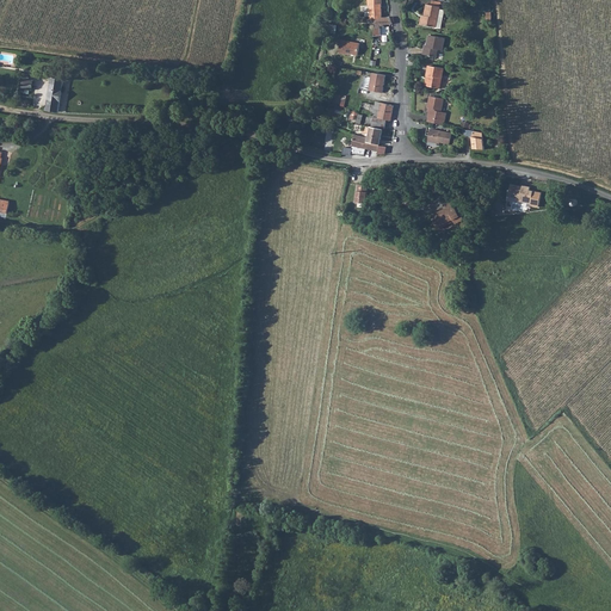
[(369,16),(366,16),(366,19),(375,19),(375,17),(382,17),(382,8),(381,0),(369,0),(370,5),(369,5),(369,16)]
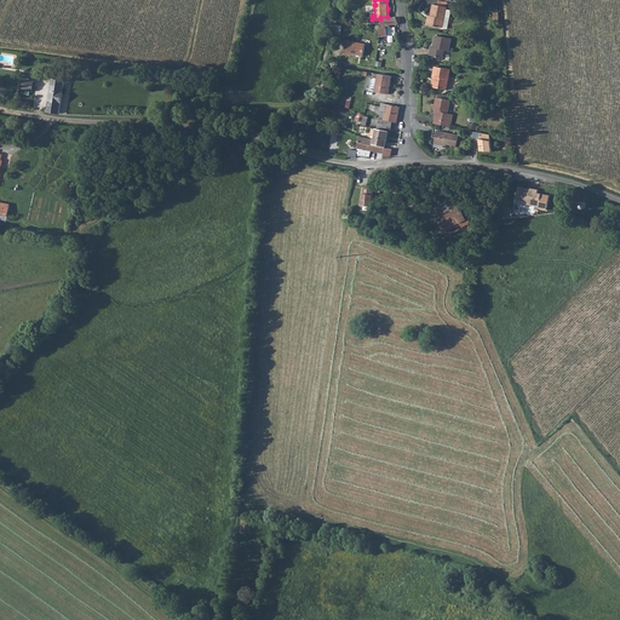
[(429,19),(428,24),(442,28),(445,17),(447,9),(446,9),(437,6),(434,6),(431,21),(429,19)]
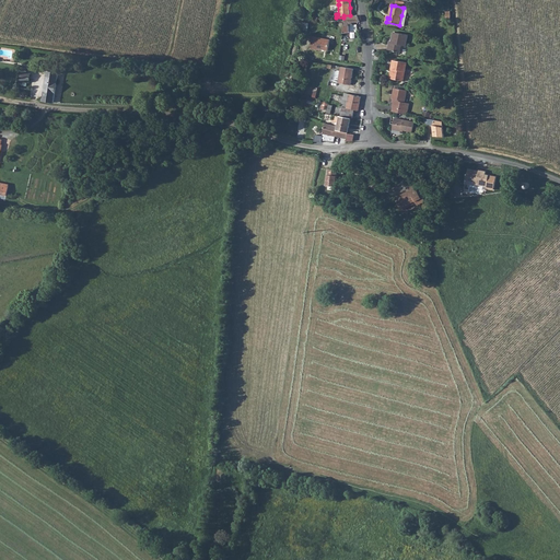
[(343,15),(343,18),(345,30),(345,33),(350,33),(350,22),(361,22),(358,15),(352,15),(350,15),(343,15)]
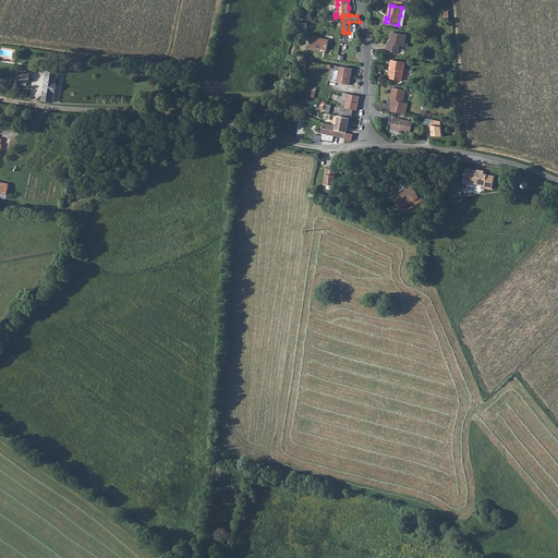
[(389,39),(388,48),(400,52),(401,46),(405,47),(409,35),(392,32),(391,39),(389,39)]
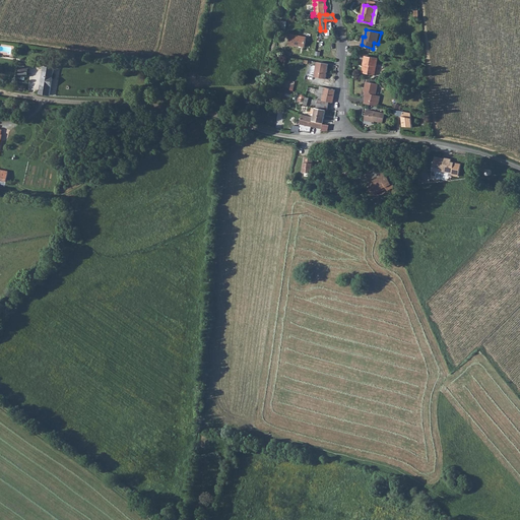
[(307,37),(293,34),(290,46),(298,47),(298,46),(305,47),(307,37)]
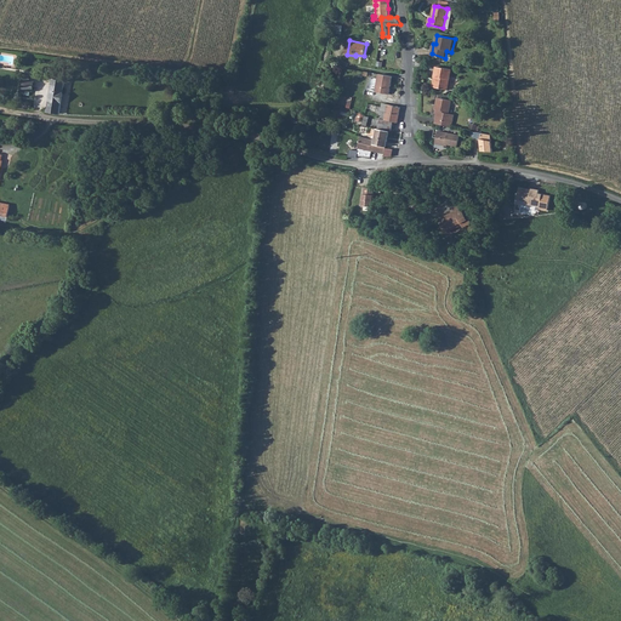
[(437,66),(432,86),(446,90),(451,69),(437,66)]
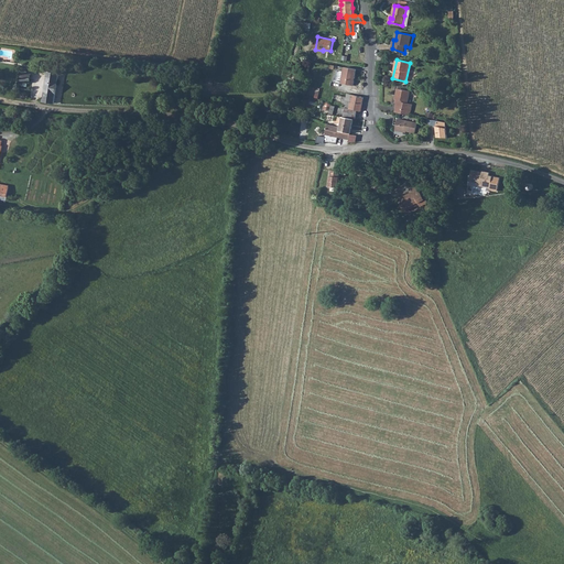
[(23,67),(20,85),(24,86),(24,83),(30,83),(31,77),(31,74),(26,73),(28,68),(23,67)]
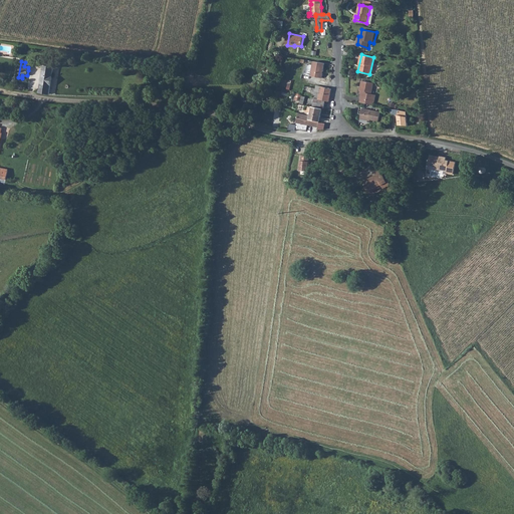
[(326,62),(315,61),(314,64),(311,64),(311,65),(308,65),(307,74),(323,77),(326,62)]
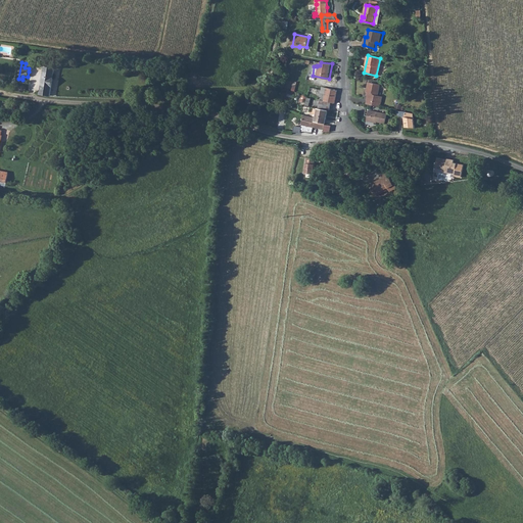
[(44,67),(40,94),(51,96),(55,69),(44,67)]
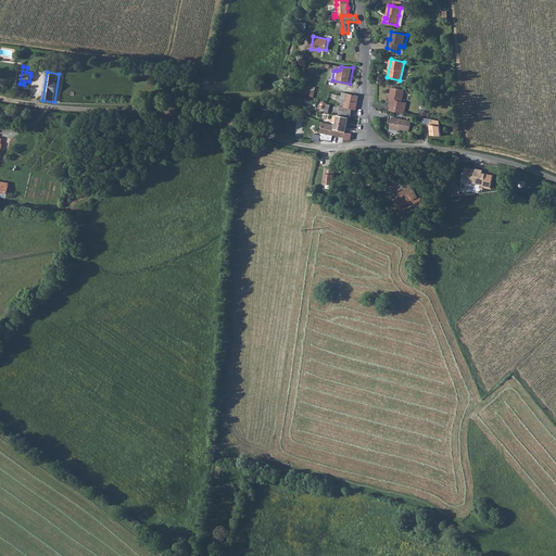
[(390,106),(390,111),(404,113),(406,102),(402,101),(404,89),(391,86),(389,97),(391,98),(390,104),(390,105),(390,106)]
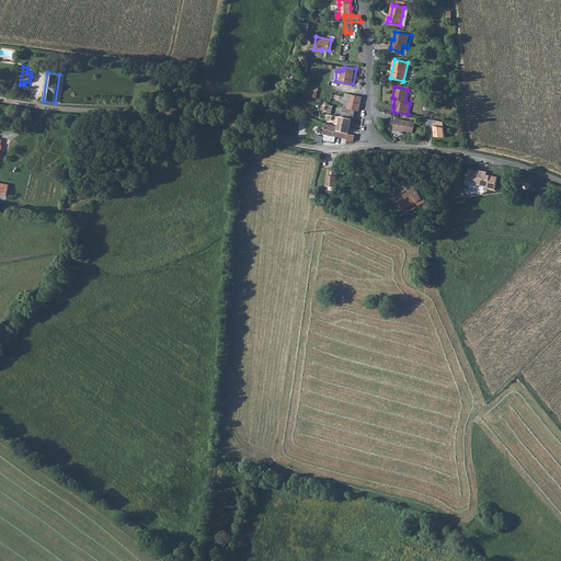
[(344,106),(341,117),(342,117),(351,119),(352,118),(353,119),(356,110),(358,111),(362,96),(346,92),(344,101),(343,106),(344,106)]
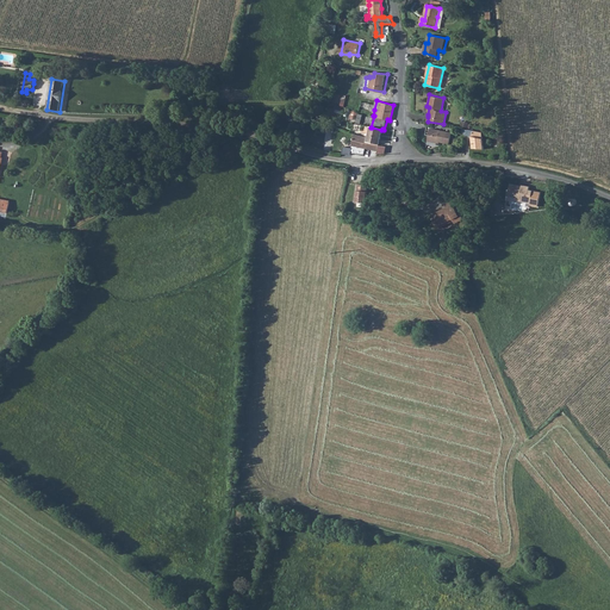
[(369,138),(368,142),(379,144),(383,129),(381,130),(372,128),(369,138)]
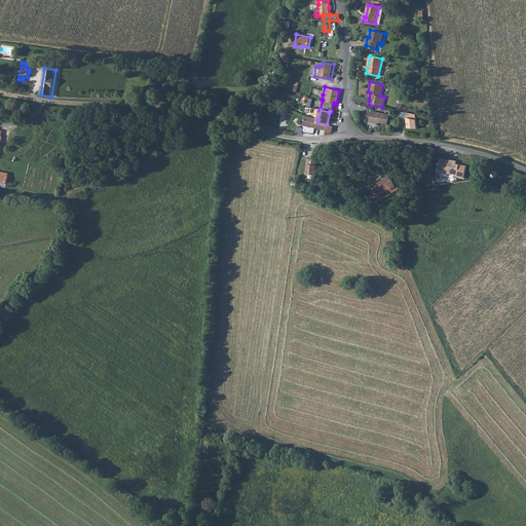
[(372,111),(370,122),(378,123),(378,122),(388,124),(390,114),(372,111)]
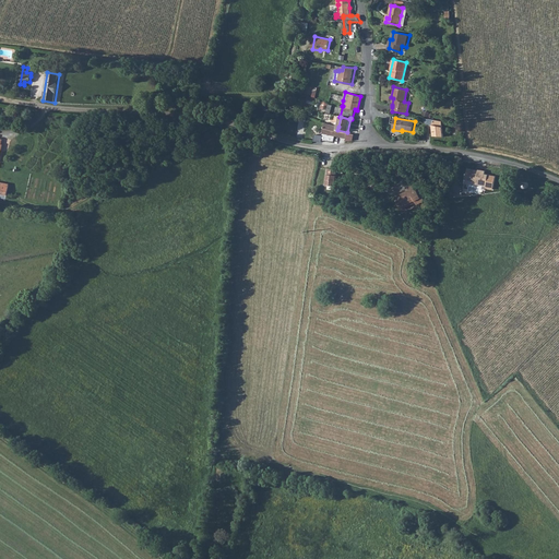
[(442,121),(428,118),(427,125),(432,125),(433,137),(443,137),(442,121)]
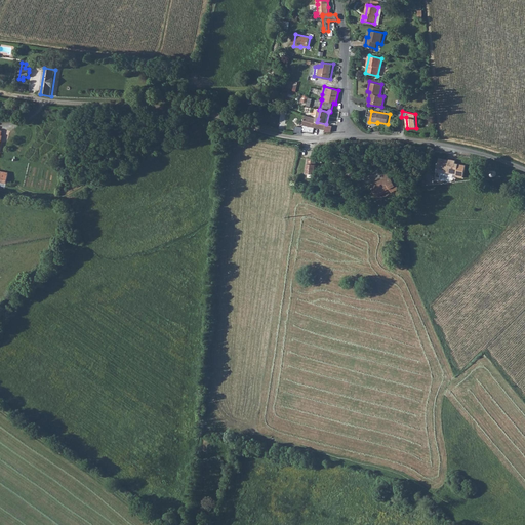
[(309,116),(306,115),(303,131),(315,132),(315,127),(325,130),(326,124),(317,122),(318,119),(314,118),(309,116)]
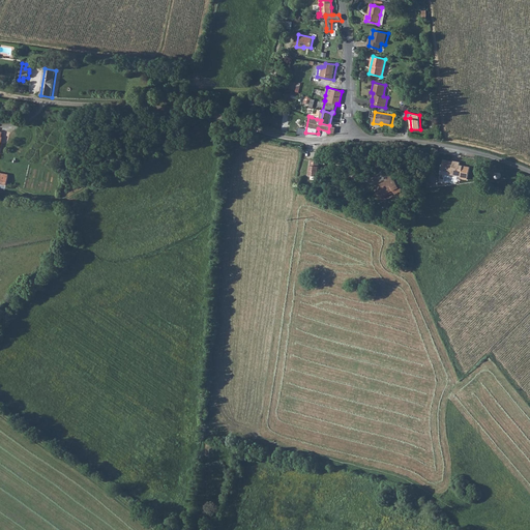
[(321,159),(312,159),(311,175),(319,176),(321,159)]
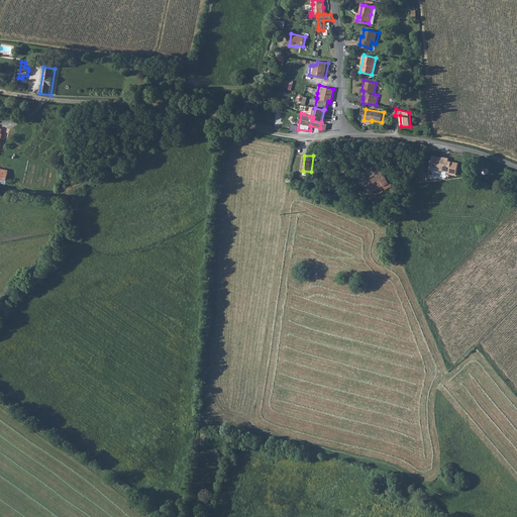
[(431,161),(430,166),(438,168),(437,170),(449,172),(449,174),(455,176),(458,163),(448,161),(448,158),(443,157),(442,158),(433,156),(432,161),(431,161)]
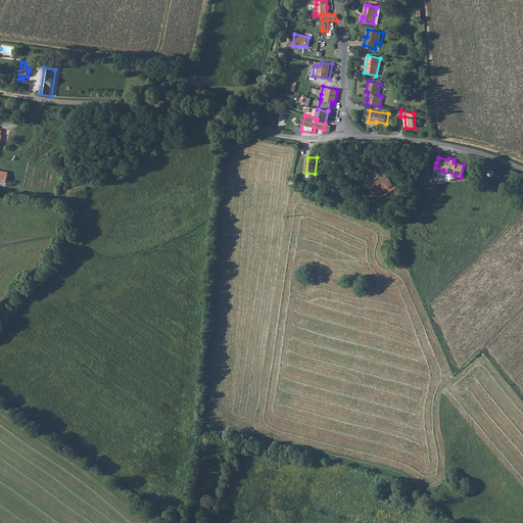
[(487,167),(485,169),(488,173),(488,175),(489,176),(491,176),(493,176),(494,175),(495,173),(495,172),(494,170),(493,169),(490,169),(487,167)]
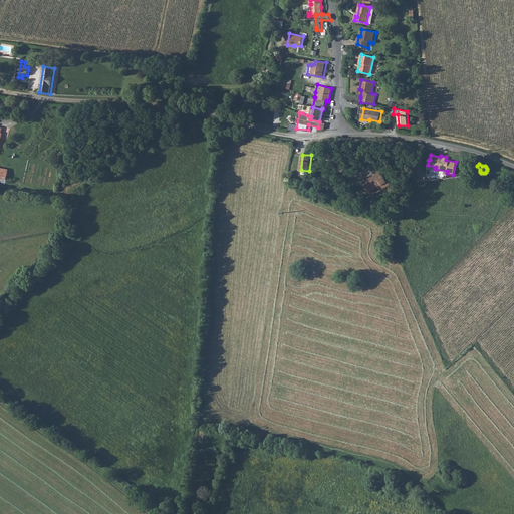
[(0,181),(7,183),(9,168),(0,166),(0,181)]
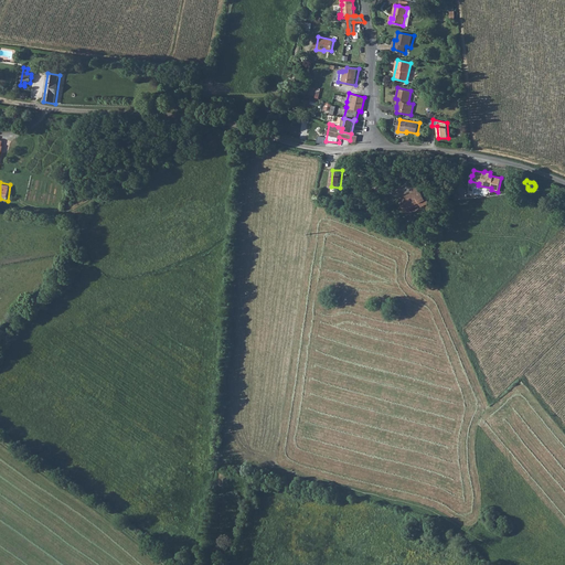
[(401,200),(406,210),(415,205),(416,208),(419,205),(422,208),(429,203),(425,194),(424,195),(420,191),(419,188),(417,187),(415,187),(414,188),(413,190),(414,192),(401,200)]
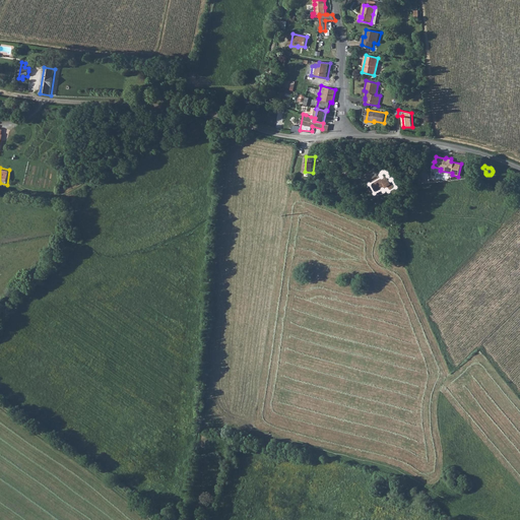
All buildings are outlined.
